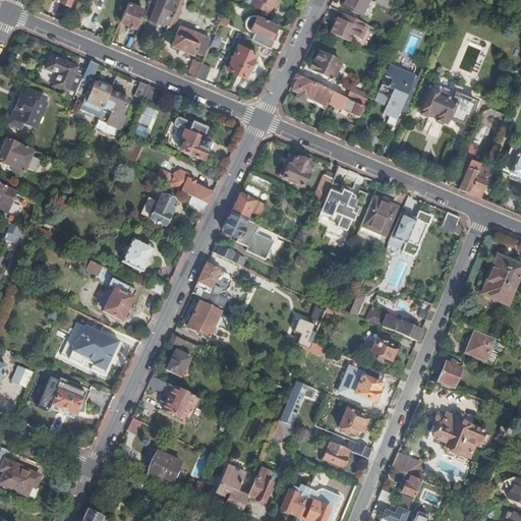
[(162,22),(169,25),(170,22),(174,12),(176,7),(179,0),(159,0),(151,21),(151,24),(158,27),(159,24),(161,25),(162,22)]
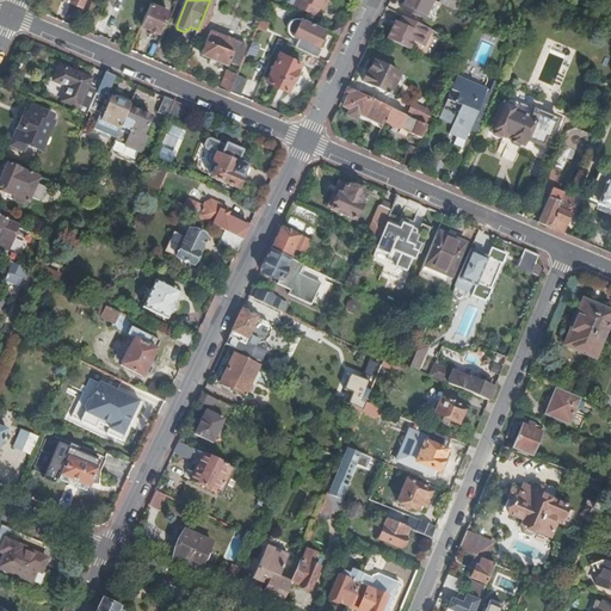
[(288,0),(288,2),(312,13),(315,6),(316,7),(323,11),(328,0),(288,0)]
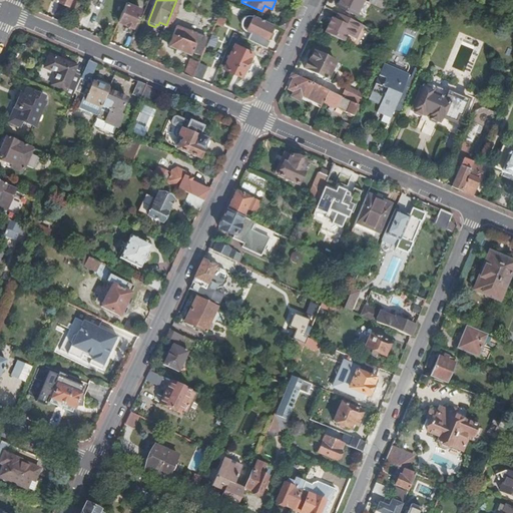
[(364,1),(362,0),(340,0),(338,6),(358,16),(364,1)]
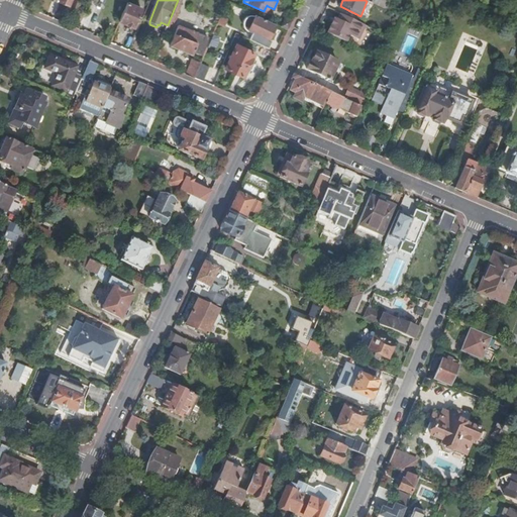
[(373,0),(372,3),(387,10),(391,0),(373,0)]
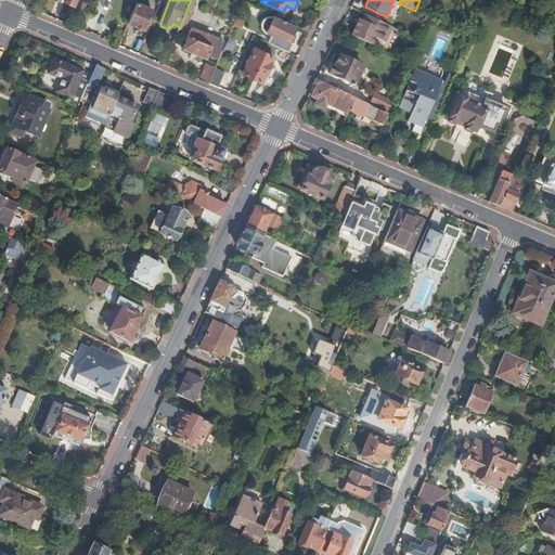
[(137,3),(128,23),(144,30),(153,11),(137,3)]
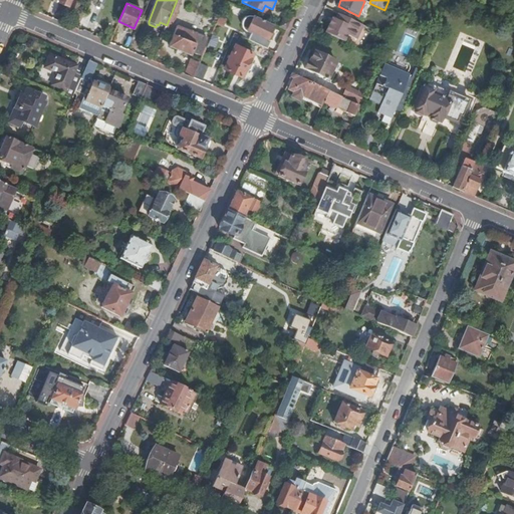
[(178,15),(172,12),(168,22),(174,24),(178,15)]
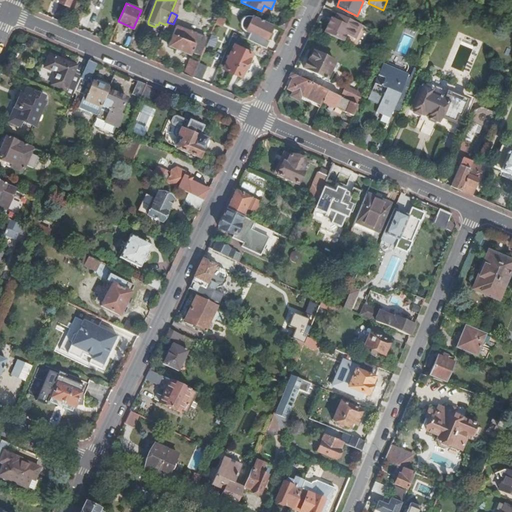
[(356,40),(364,25),(338,13),(335,20),(333,23),(330,22),(324,32),(344,42),(347,35),(356,40)]
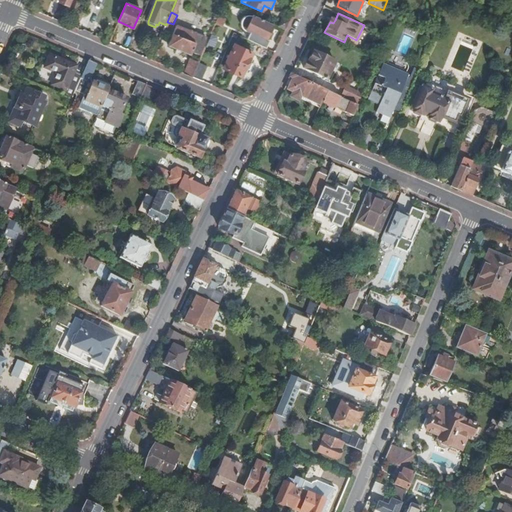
[(225,19),(219,16),(215,24),(222,27),(225,19)]
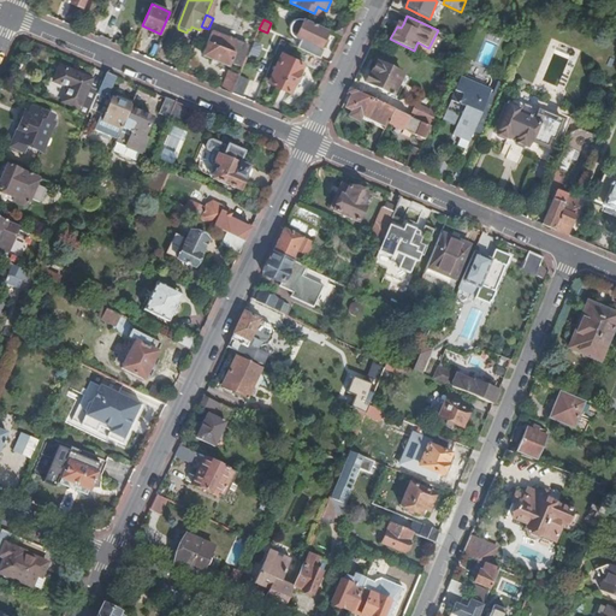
[(297,47),(319,58),(324,48),(320,47),(327,31),(306,21),(303,19),(301,19),(300,19),(297,21),(294,23),(292,25),(291,29),(291,31),(291,34),(294,36),(294,37),(301,40),(297,47)]
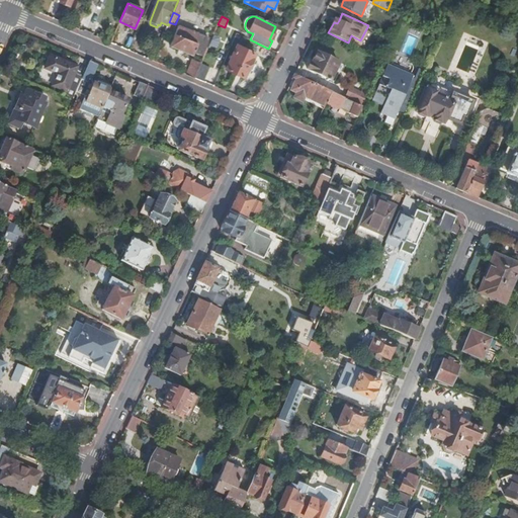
[(288,30),(292,22),(285,19),(281,27),(288,30)]
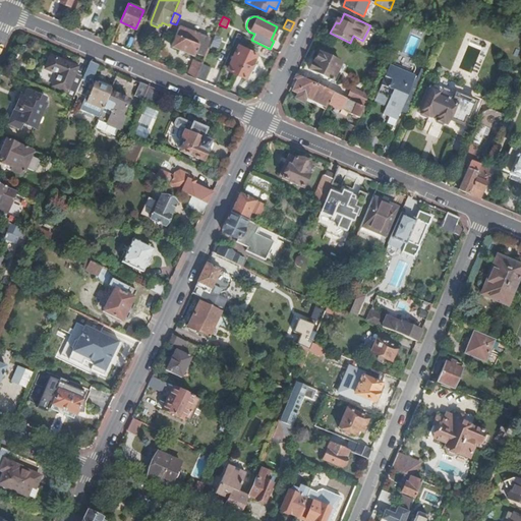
[(203,56),(211,39),(180,26),(172,46),(194,56),(195,53),(203,56)]
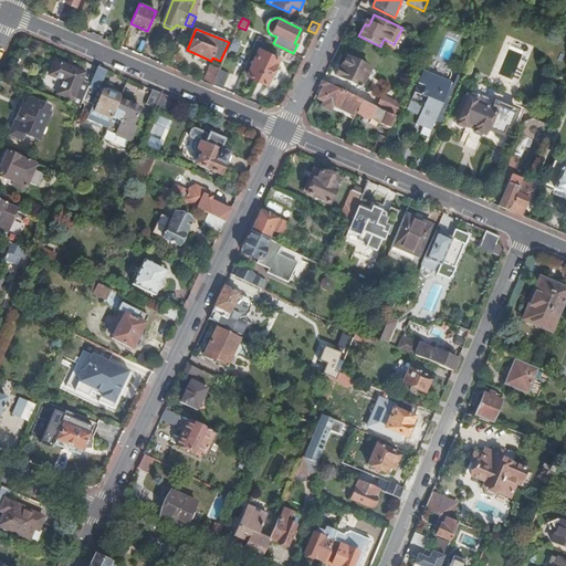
[(268,84),(280,60),(260,50),(248,75),(268,84)]
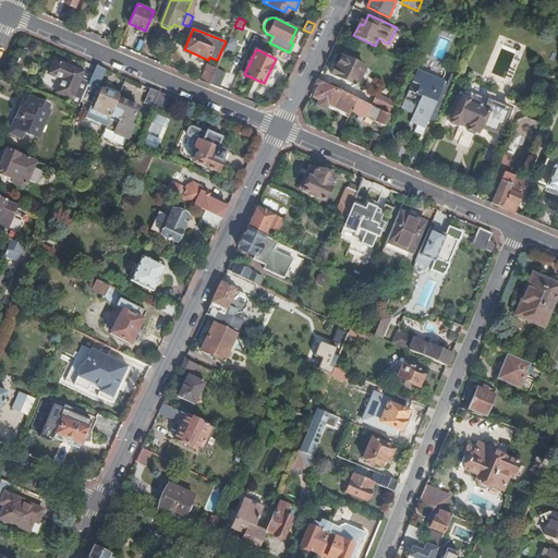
[(361,76),(365,67),(342,56),(337,69),(335,68),(331,75),(361,88),(364,79),(361,76)]
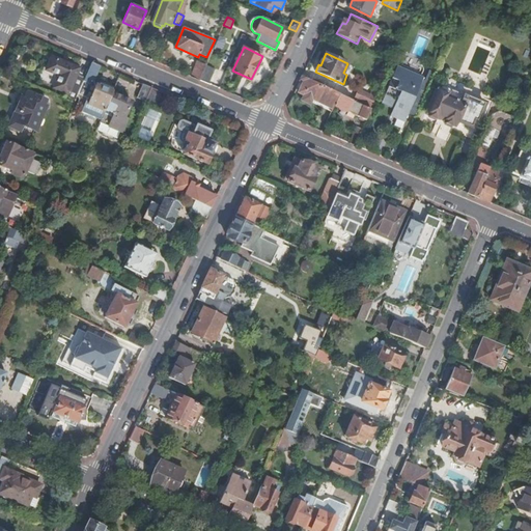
[(78,94),(85,78),(77,75),(79,67),(52,56),(47,70),(57,74),(58,78),(54,87),(68,93),(65,100),(74,104),(78,94)]
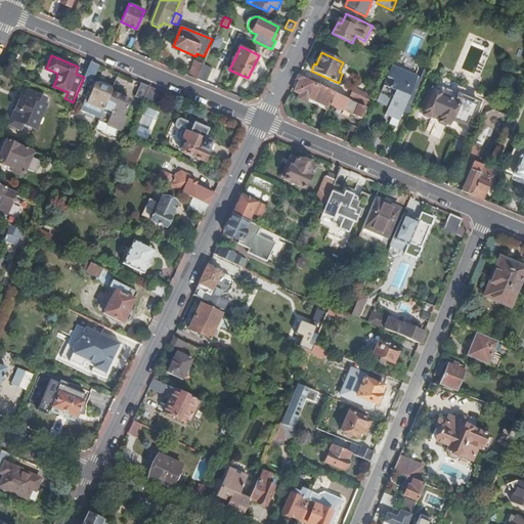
[(91,61),(84,77),(77,93),(89,98),(87,102),(86,102),(80,116),(97,123),(97,122),(110,93),(111,91),(97,85),(95,84),(93,79),(99,66),(91,61)]
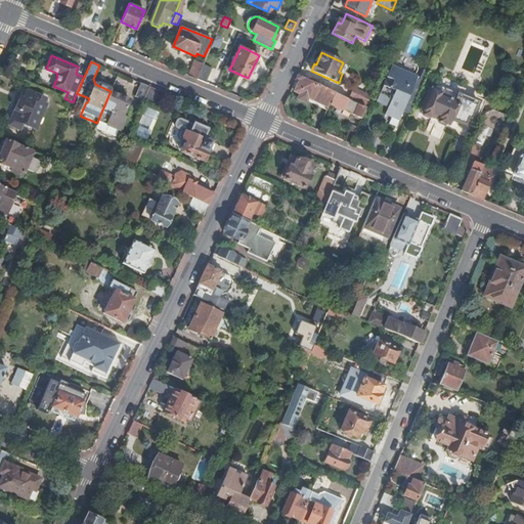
[(194,61),(188,76),(198,80),(204,64),(194,61)]
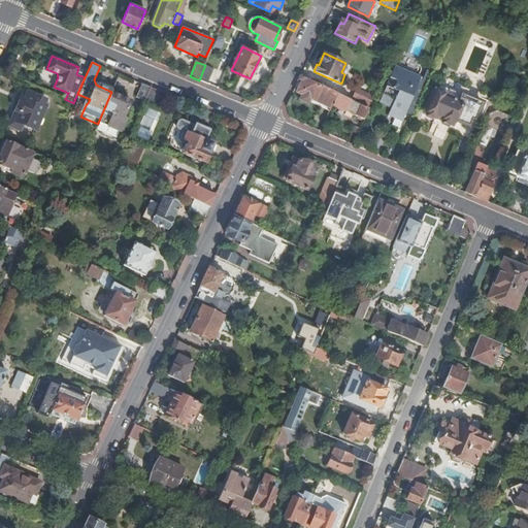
[(213,69),(205,65),(199,80),(207,84),(213,69)]
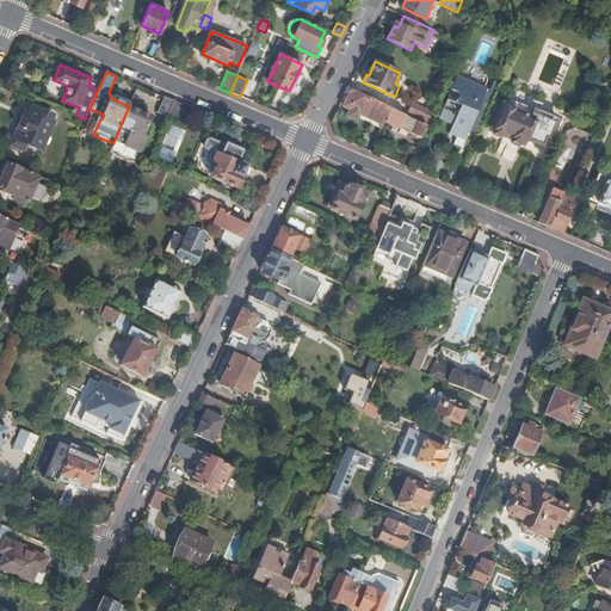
[(474,143),(491,105),(481,102),(483,98),(452,85),(434,127),(449,133),(445,141),(452,144),(462,148),(466,139),(474,143)]
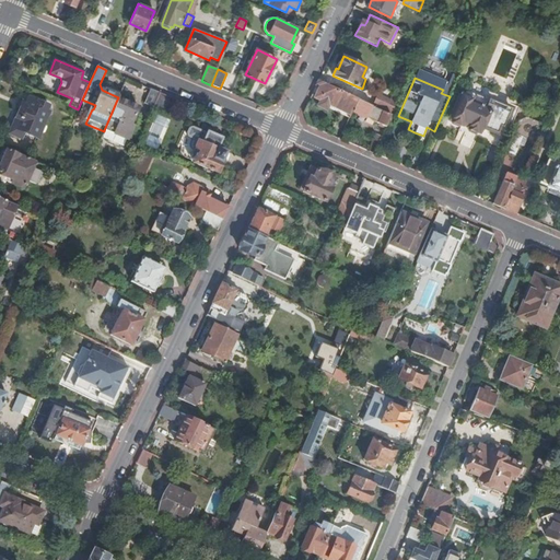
[(351,115),(352,112),(359,98),(319,81),(318,84),(322,85),(315,98),(329,104),(326,111),(335,115),(338,108),(351,115)]
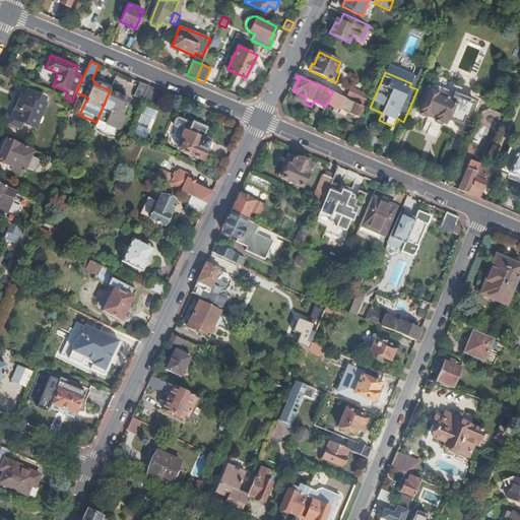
[(98,81),(96,84),(110,90),(111,87),(102,83),(103,82),(99,81),(99,82),(98,81)]
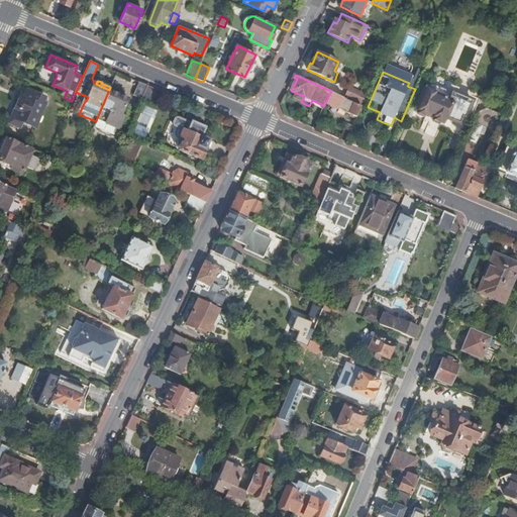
[(147,86),(139,82),(133,96),(142,99),(147,86)]
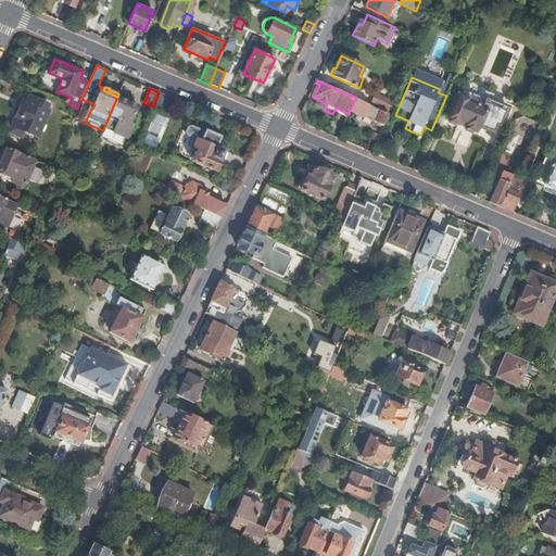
[(500,128),(507,110),(485,100),(485,101),(463,91),(462,95),(458,92),(446,119),(447,119),(446,121),(449,124),(455,127),(458,126),(458,125),(459,125),(459,124),(460,124),(464,125),(464,126),(464,127),(465,127),(464,128),(466,131),(471,135),(475,134),(475,133),(476,133),(478,127),(493,134),(496,127),(500,128)]
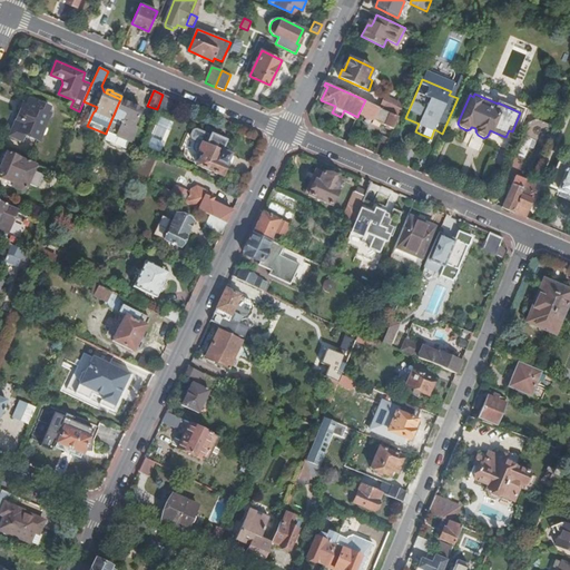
[(163,95),(157,109),(156,111),(170,117),(177,100),(163,95)]
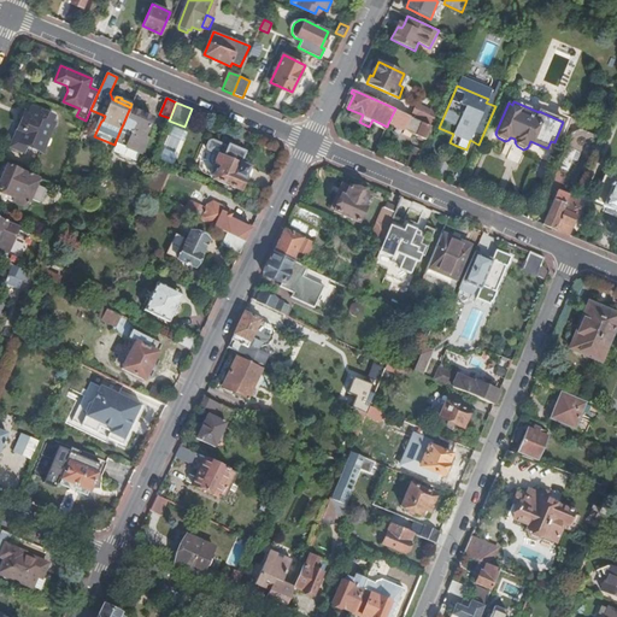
[(412,118),(430,127),(436,113),(418,105),(412,118)]
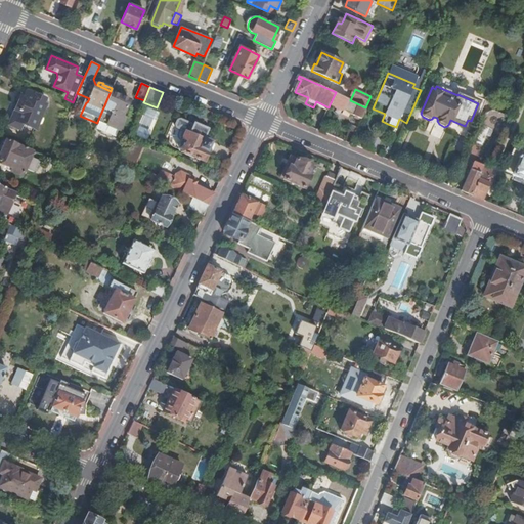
[(22,94),(15,111),(18,112),(15,121),(23,124),(36,129),(46,104),(44,103),(45,98),(28,91),(26,95),(22,94)]
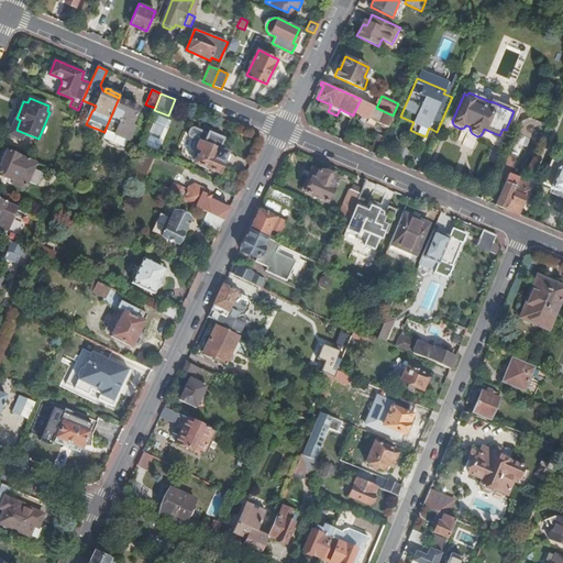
[(354,112),(388,128),(393,116),(376,108),(361,99),(354,112)]
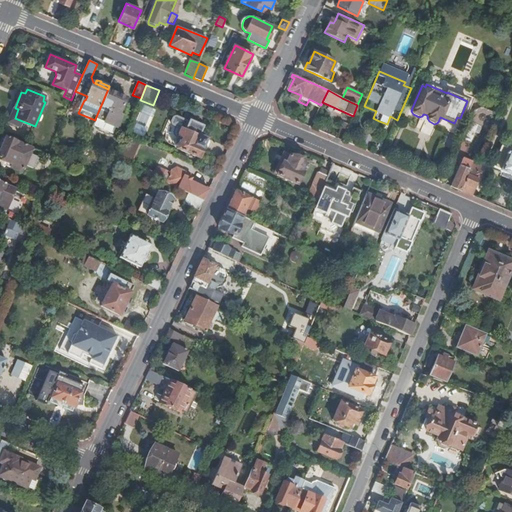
[(107,91),(95,119),(117,128),(122,115),(120,114),(126,99),(107,91)]
